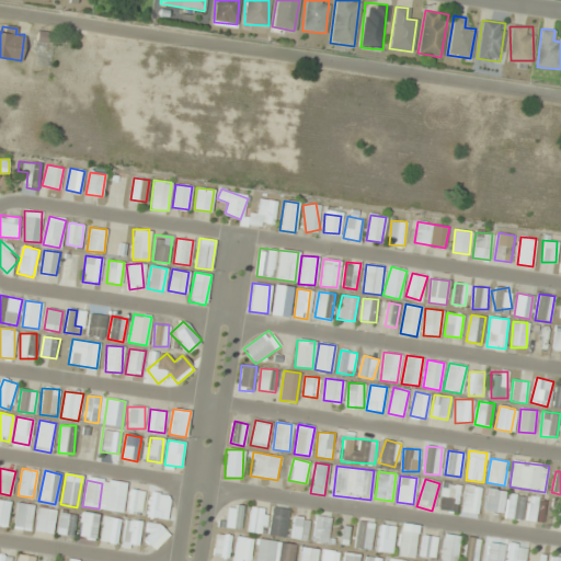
[(122,513),(126,482),(107,480),(104,511),(122,513)]
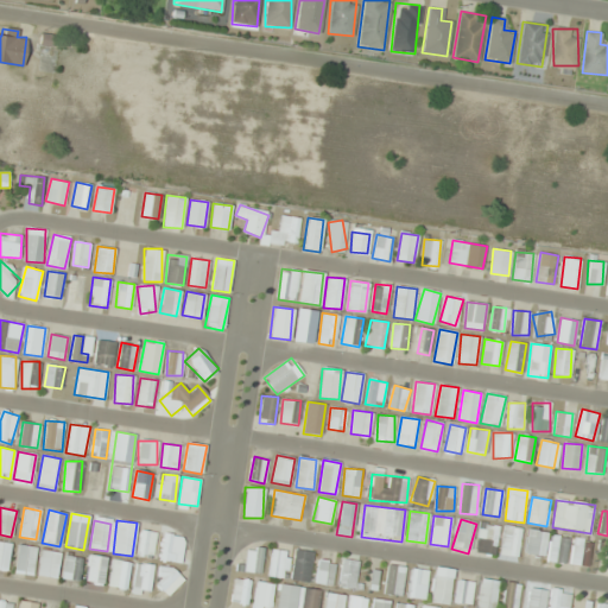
[(495,555),(499,525),(480,524),(476,552),(495,555)]
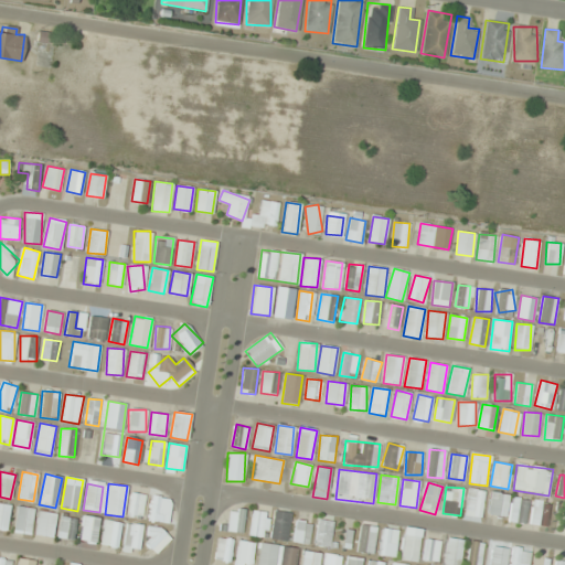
[(464,515),(480,519),(486,491),(470,488),(464,515)]
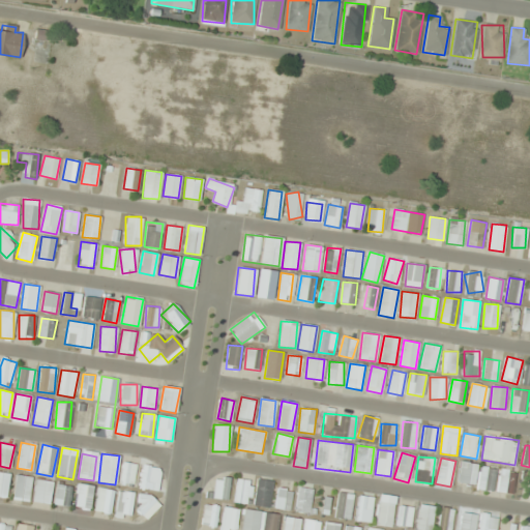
[(472,487),(478,465),(461,461),(455,481),(472,487)]
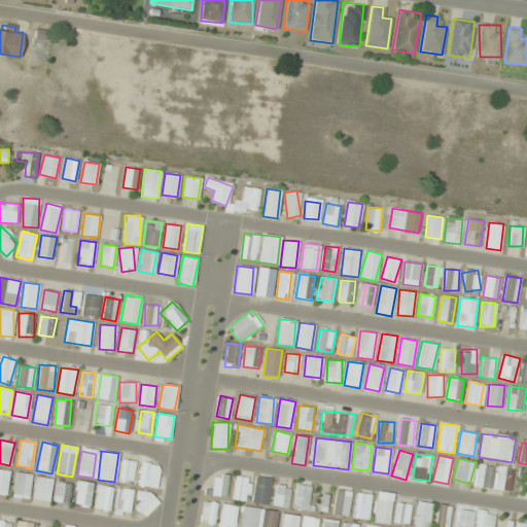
[(136,461),(121,459),(119,481),(133,483),(136,461)]
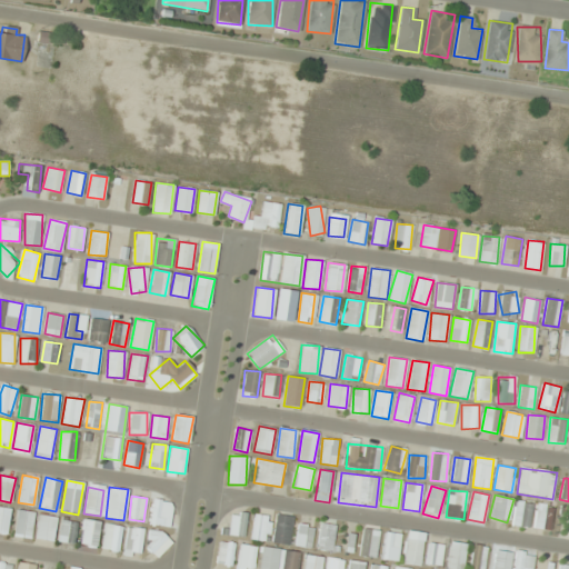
[(173,502),(152,499),(148,523),(169,527),(173,502)]
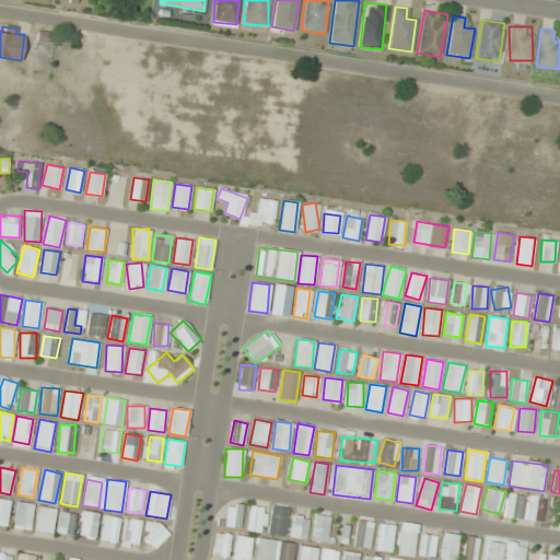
[(517,520),(525,496),(509,491),(502,515),(517,520)]
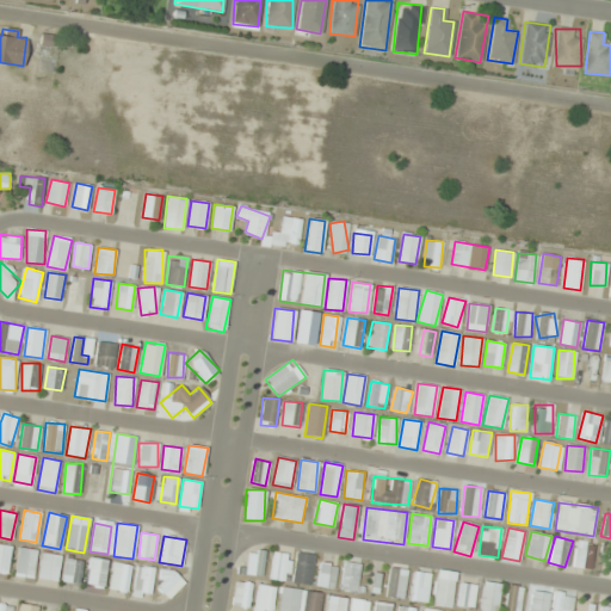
[(591,569),(594,542),(576,539),(572,567),(591,569)]
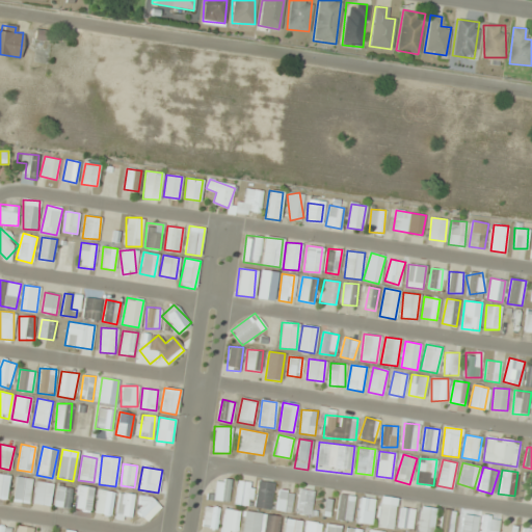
[(9,475),(0,473),(0,499),(6,500),(9,475)]
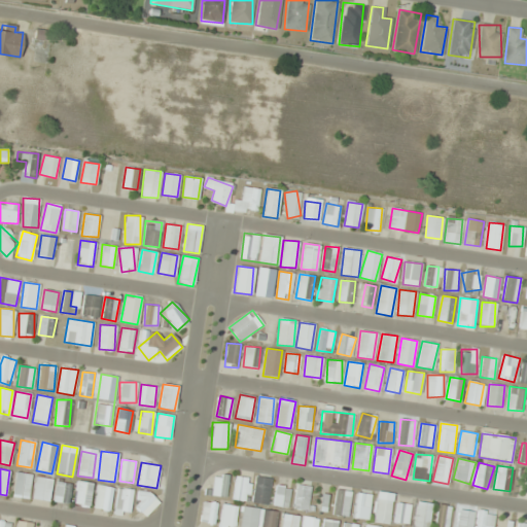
[(29,498),(30,472),(14,472),(13,497),(29,498)]
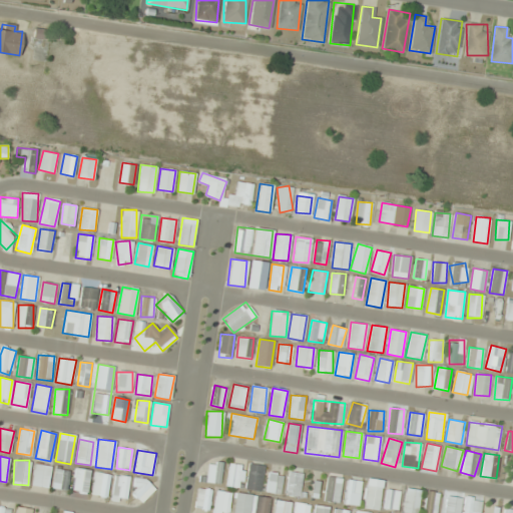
[(221,461),(206,461),(206,483),(221,483),(221,461)]
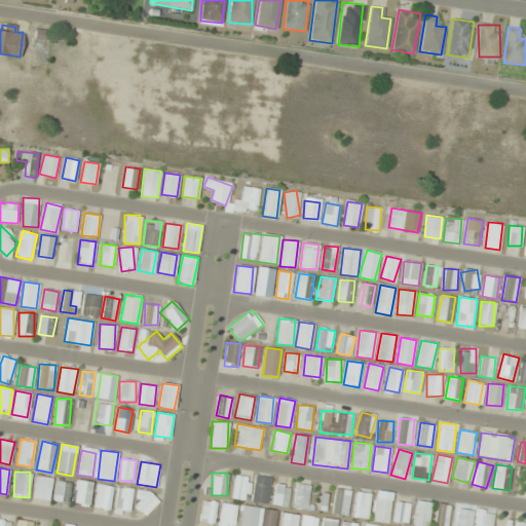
[(232,498),(248,500),(250,476),(234,475),(232,498)]
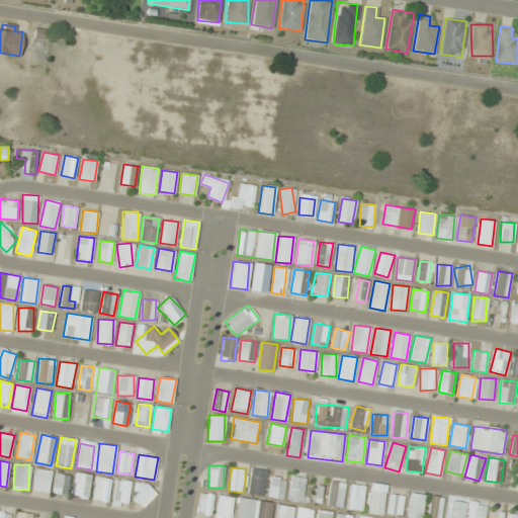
[(267,470),(253,467),(247,493),(262,496),(267,470)]
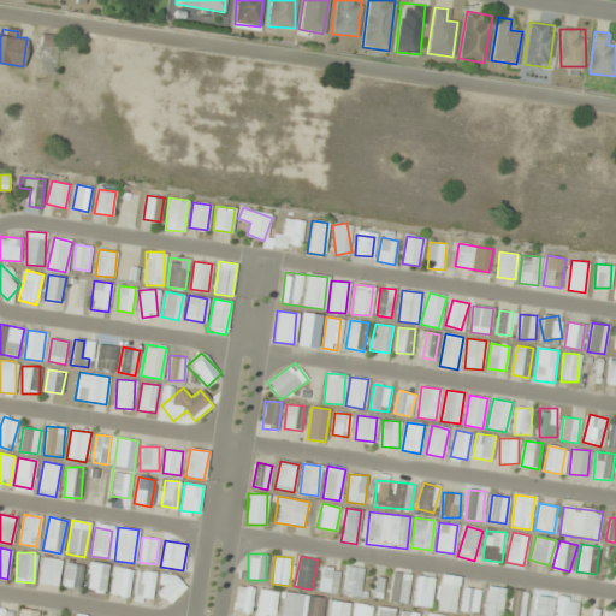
[(39,584),(58,586),(60,558),(41,557),(39,584)]
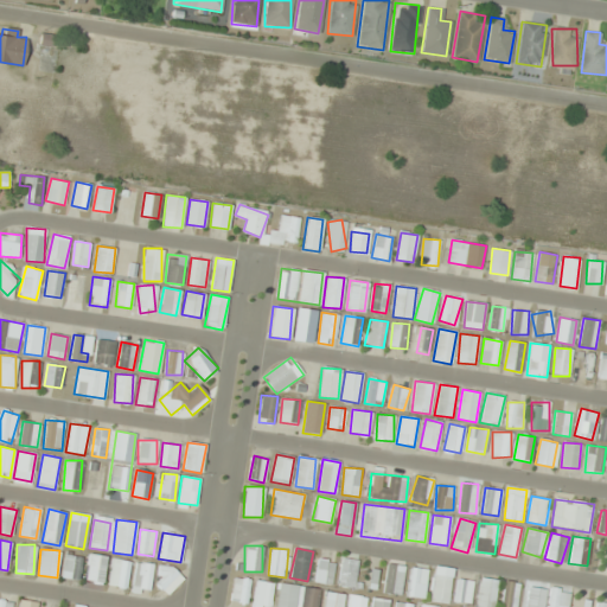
[(62,577),(78,579),(82,556),(65,554),(62,577)]
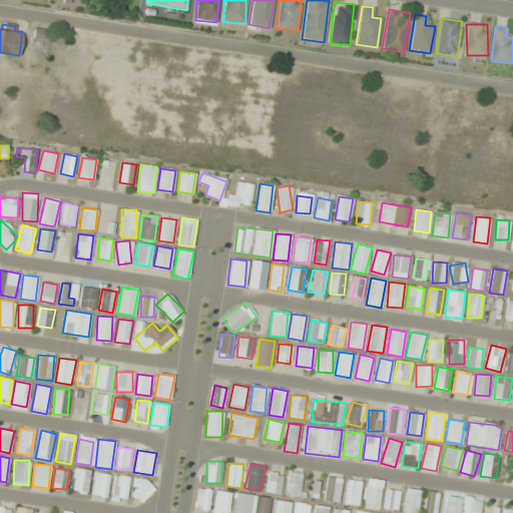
[(90,470),(74,468),(71,492),(86,494),(90,470)]
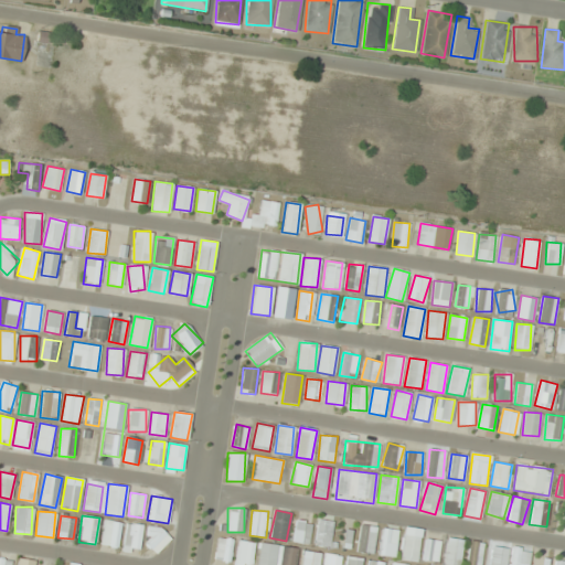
[(312,522),(296,519),(291,542),(308,544),(312,522)]
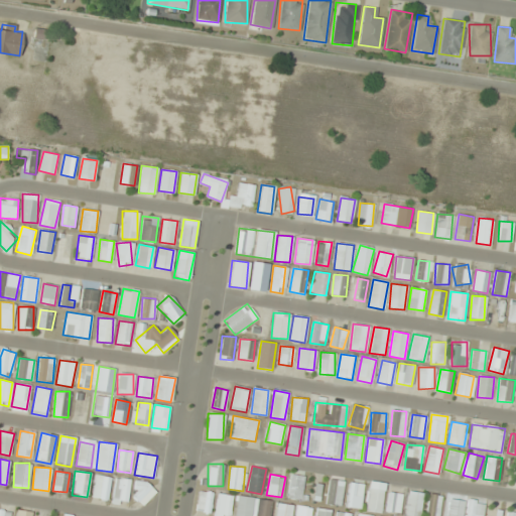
[(92,499),(107,500),(110,477),(95,475),(92,499)]
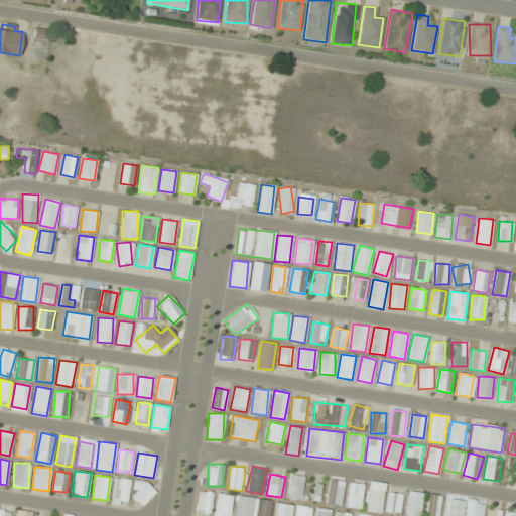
[(287,498),(301,500),(304,476),(290,475),(287,498)]
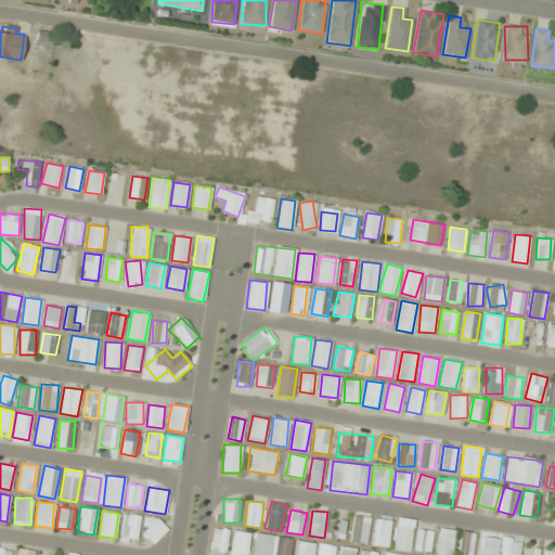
[(140,515),(125,513),(119,539),(134,542),(140,515)]
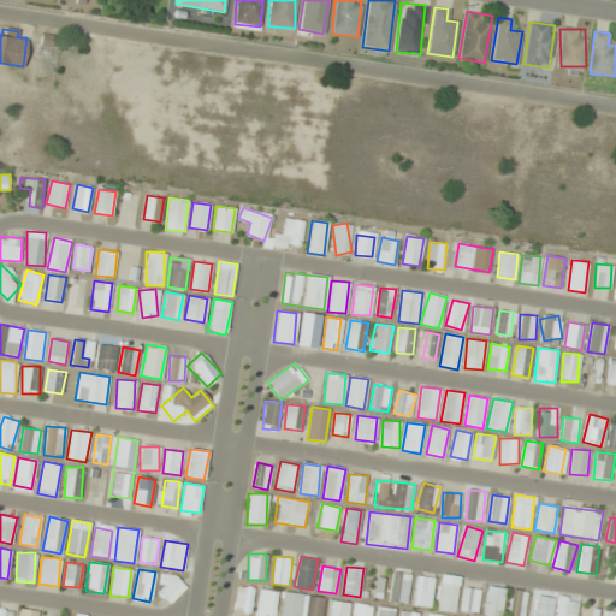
[(406,604),(412,575),(392,572),(388,600),(406,604)]
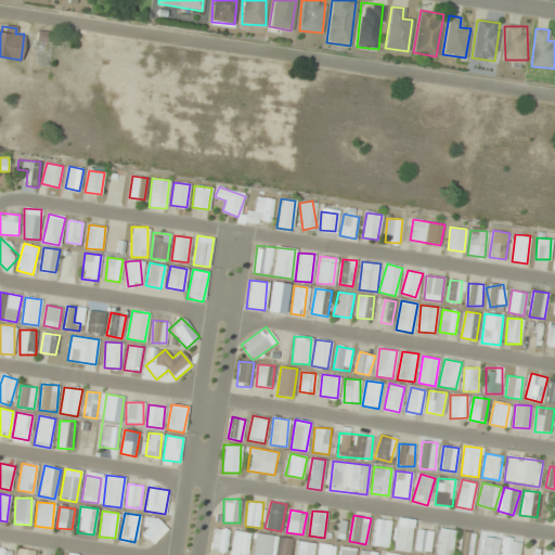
[(160,543),(166,521),(145,517),(140,538),(160,543)]
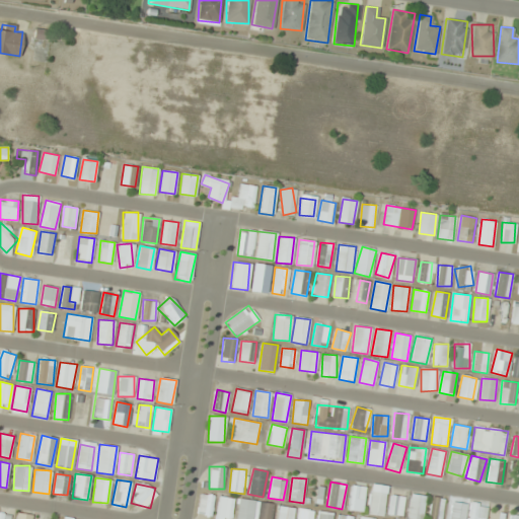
[(349,510),(363,511),(365,487),(351,486),(349,510)]
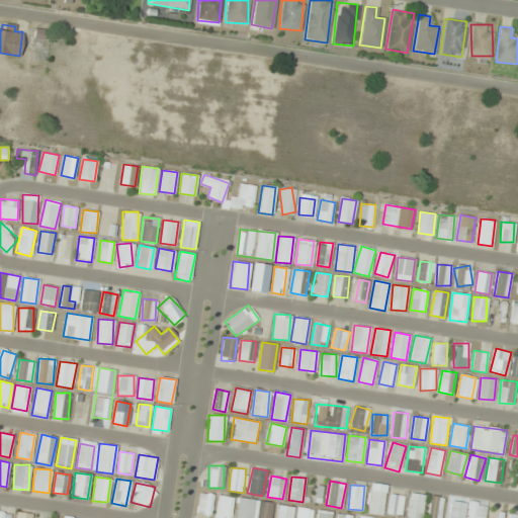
[(385,493),(369,490),(365,512),(381,515),(385,493)]
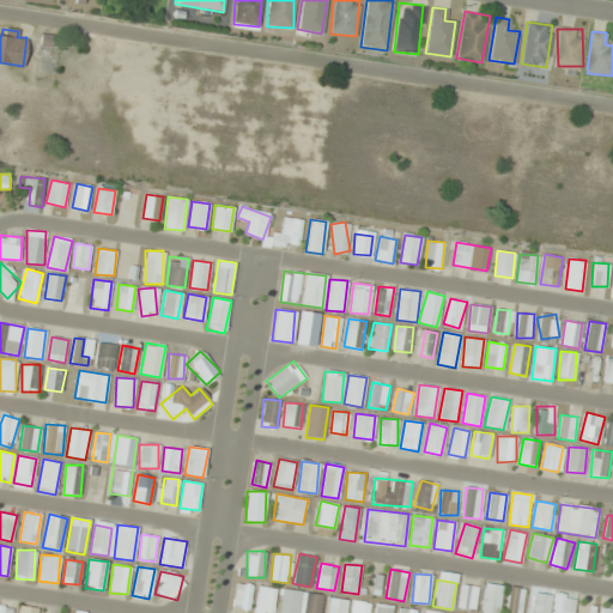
[(232,607),(249,610),(253,586),(236,582),(232,607)]
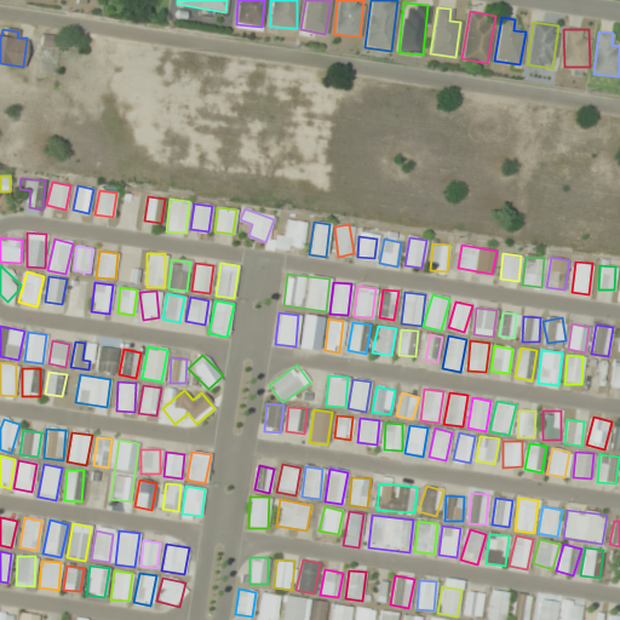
[(487,619),(488,619),(504,619),(507,592),(489,590),(487,619)]
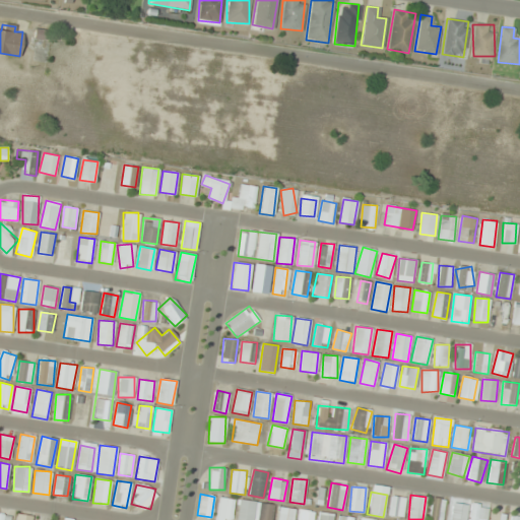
[(405,498),(391,496),(389,516),(402,517),(405,498)]
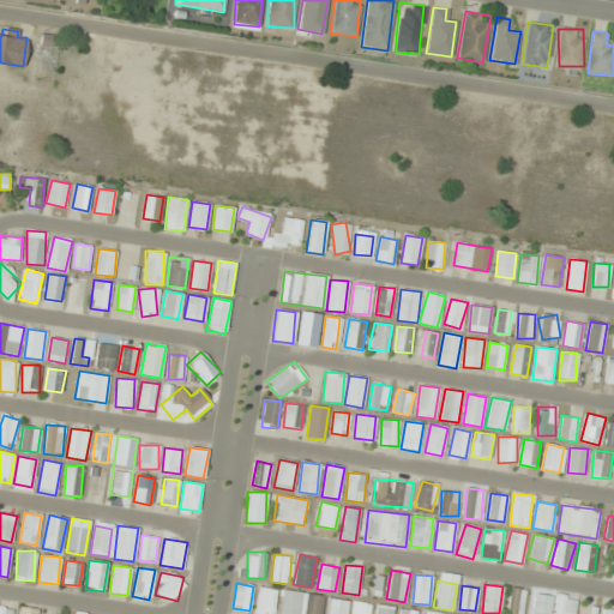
[(254,613),(259,613),(272,613),(277,589),(259,587),(254,613)]
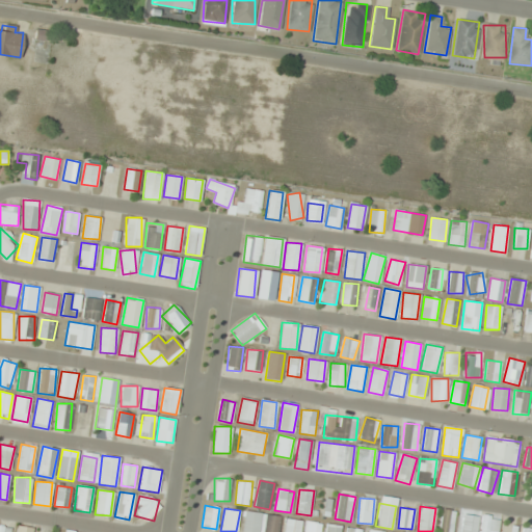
[(451,531),(457,511),(444,508),(437,531),(451,531)]
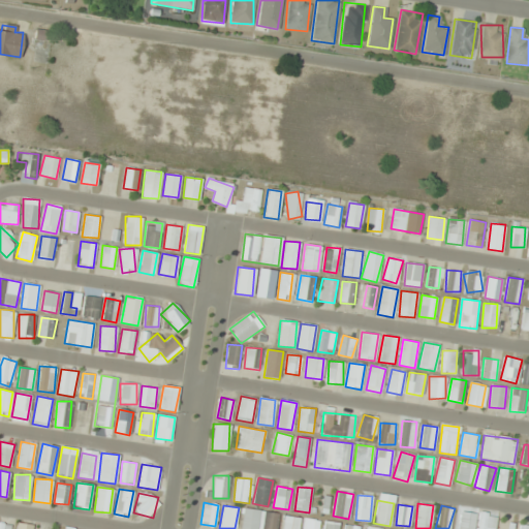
[(275,528),(278,514),(243,507),(239,528),(275,528)]
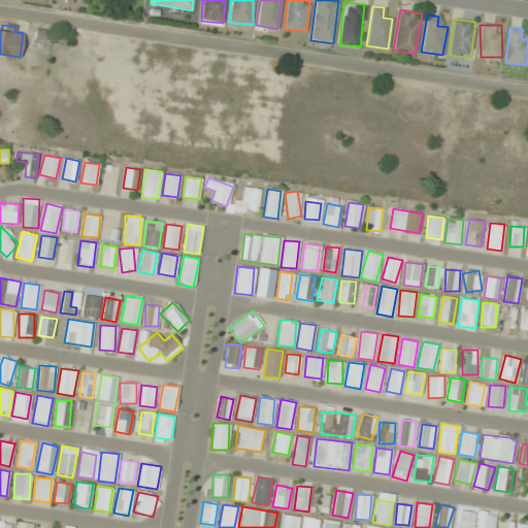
[(472,527),(474,513),(459,510),(456,527),(472,527)]
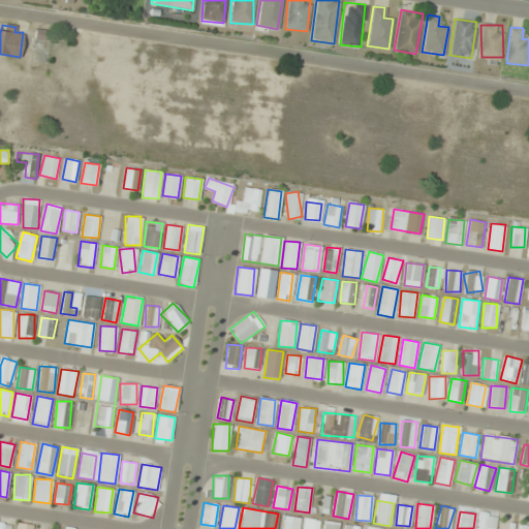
[(476,528),(494,528),(497,516),(480,512),(476,528)]
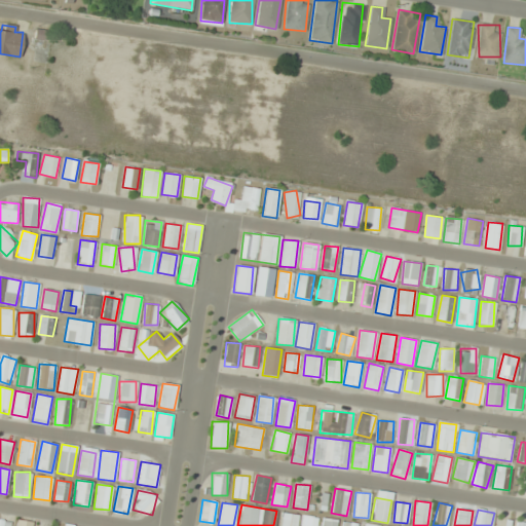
[(296,525),(298,515),(283,512),(280,525),(296,525)]
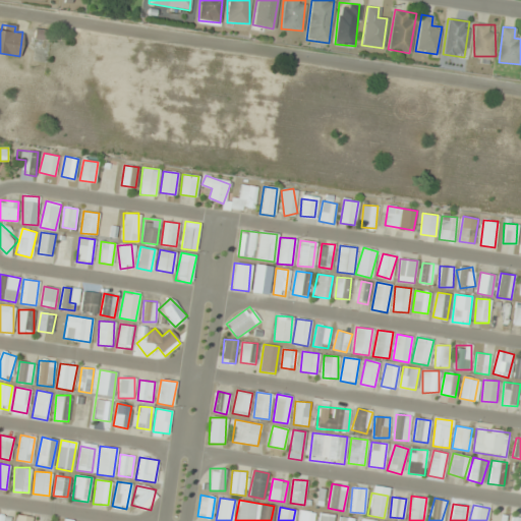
[(313,520),(315,512),(300,510),(298,520),(313,520)]
